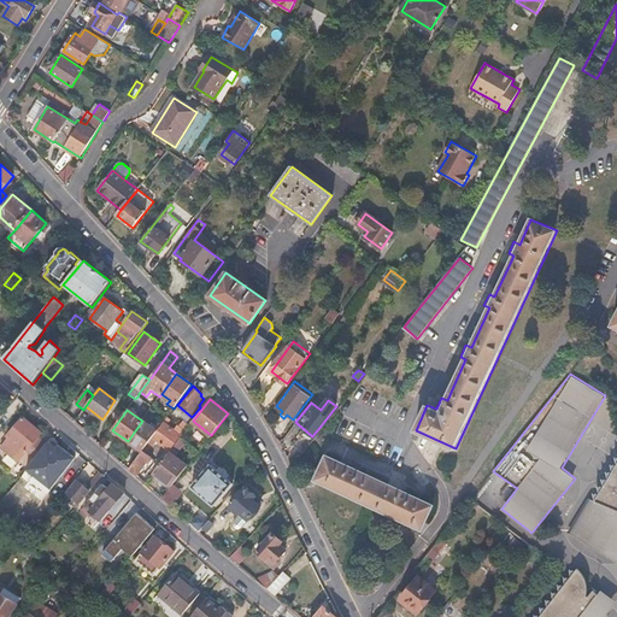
[(40,434),(22,419),(4,440),(6,442),(1,448),(17,462),(40,434)]
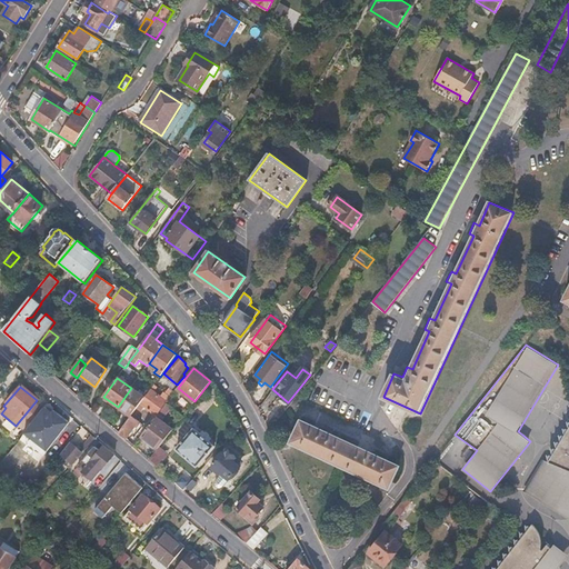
[(145,398),(131,388),(118,407),(130,417),(145,398)]
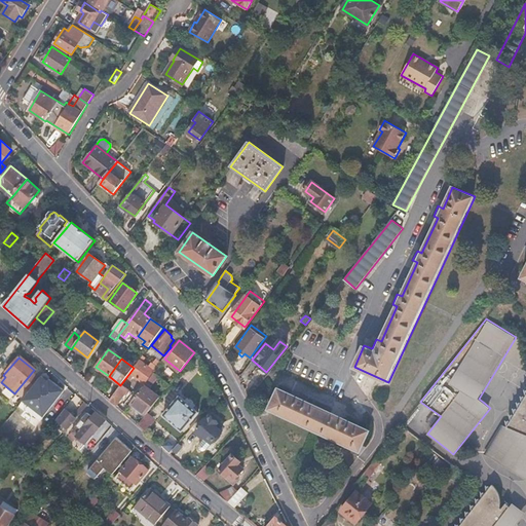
[(134,368),(120,385),(109,401),(116,406),(128,390),(124,387),(134,377),(144,385),(154,372),(139,361),(134,368)]
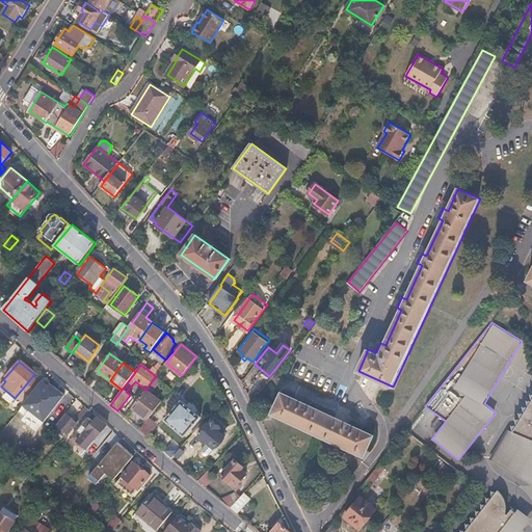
[(46,383),(42,379),(32,392),(37,395),(46,383)]
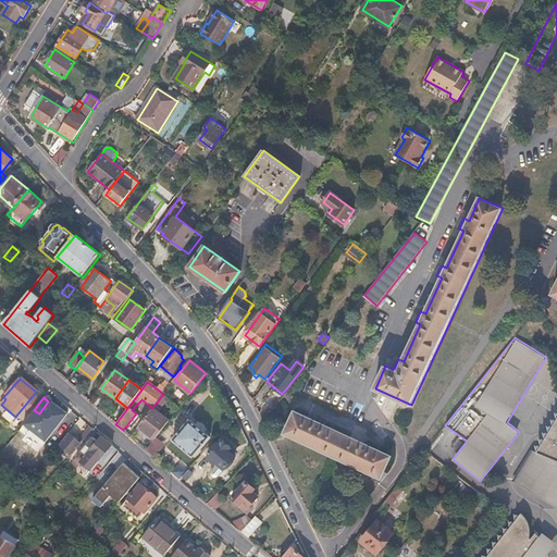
[(48,401),(39,413),(52,424),(46,432),(56,440),(74,415),(59,403),(56,407),(48,401)]
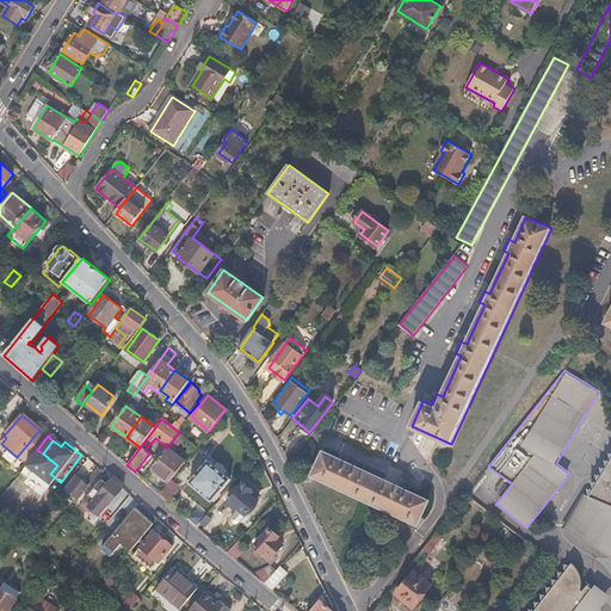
[(185,462),(166,449),(150,469),(168,483),(171,481),(185,462)]
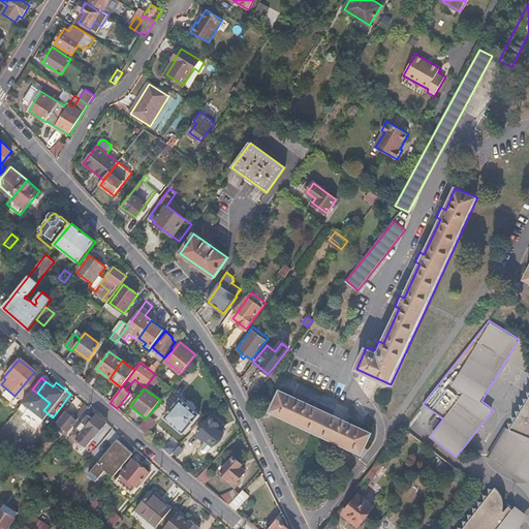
[(278,391),(269,411),(362,455),(372,434),(307,404),(309,400),(300,396),(298,400),(278,391)]
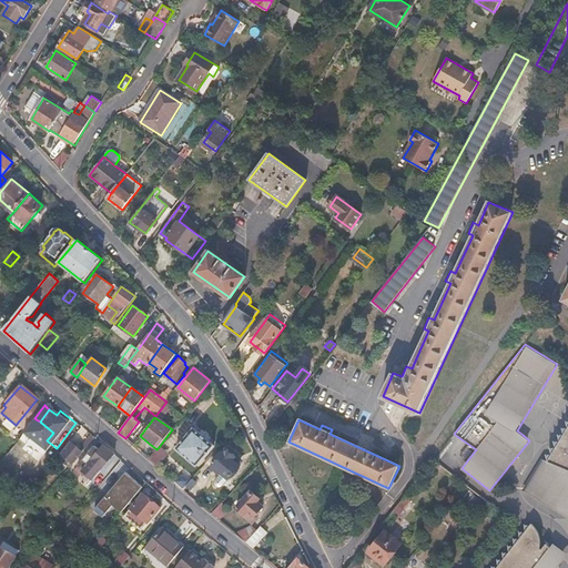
[(214,445),(193,428),(176,448),(196,465),(214,445)]
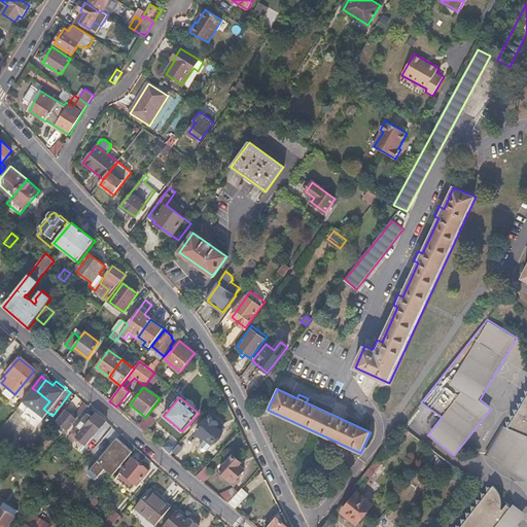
[(526,397),(508,428),(503,425),(485,455),(526,481),(526,397)]
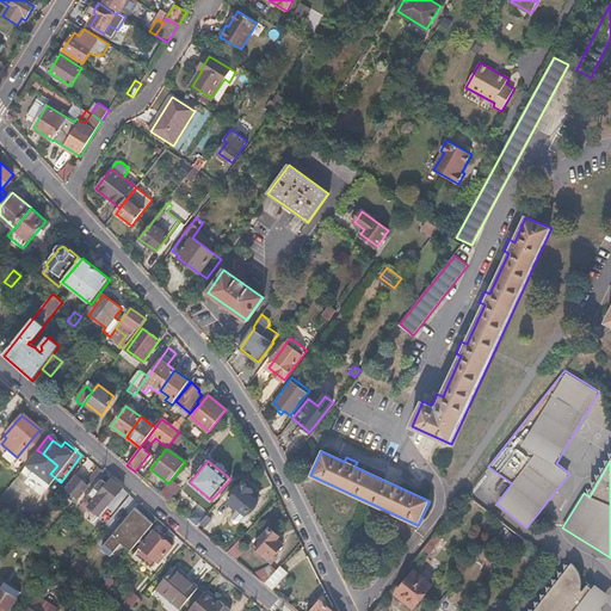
[(85,485),(76,477),(67,489),(79,499),(88,488),(105,474),(98,468),(85,485)]
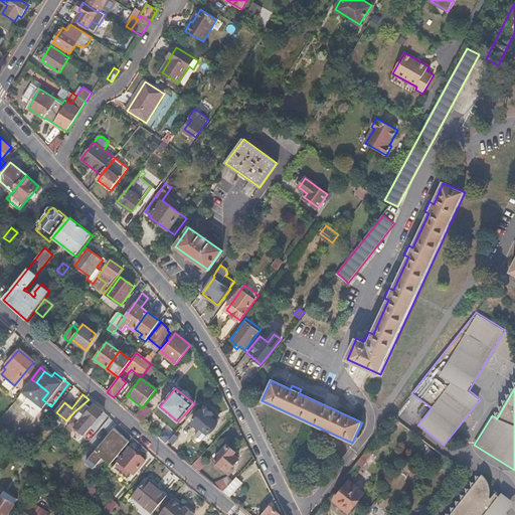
[(92,408),(88,405),(76,418),(80,421),(74,428),(83,436),(104,411),(96,404),(92,408)]
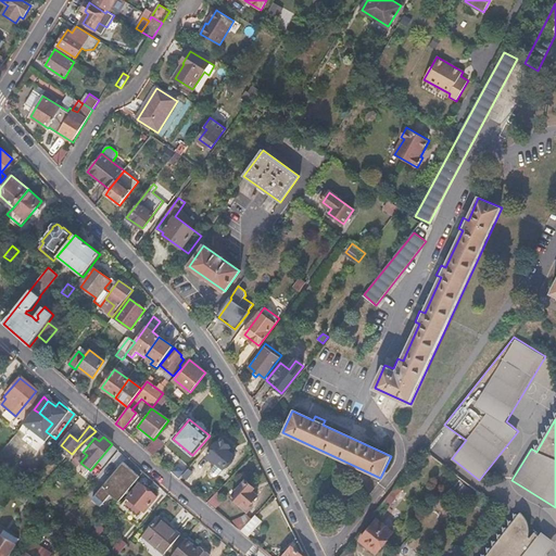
[(155,438),(153,440),(146,450),(153,456),(163,444),(155,438)]
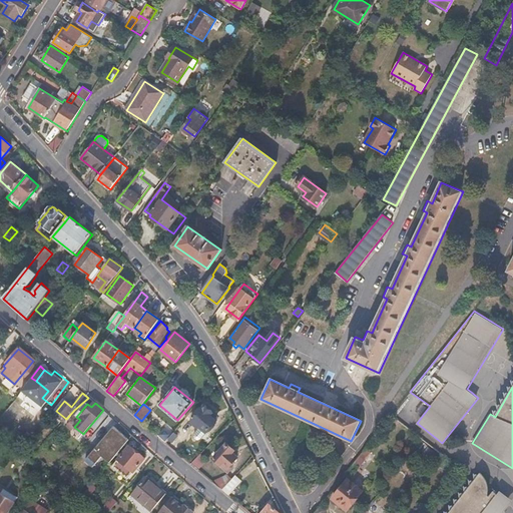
[(212,413),(204,405),(190,422),(198,428),(199,426),(207,432),(216,421),(209,416),(212,413)]
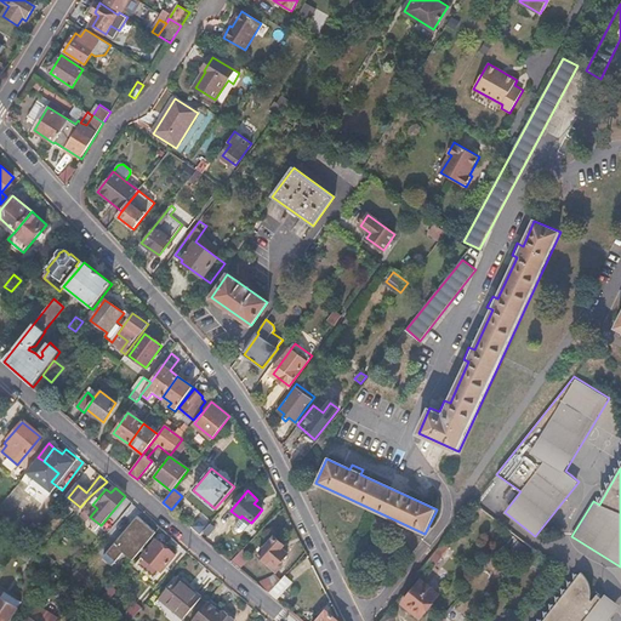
[(251,523),(241,516),(235,524),(234,528),(235,530),(238,533),(241,534),(244,531),(251,523)]
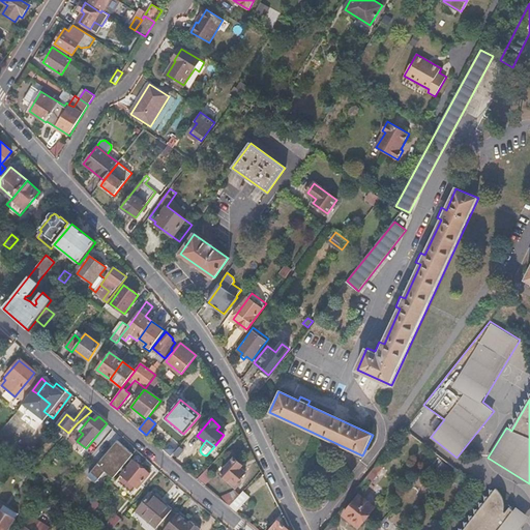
[(113,478),(133,454),(118,441),(88,475),(95,482),(105,472),(113,478)]
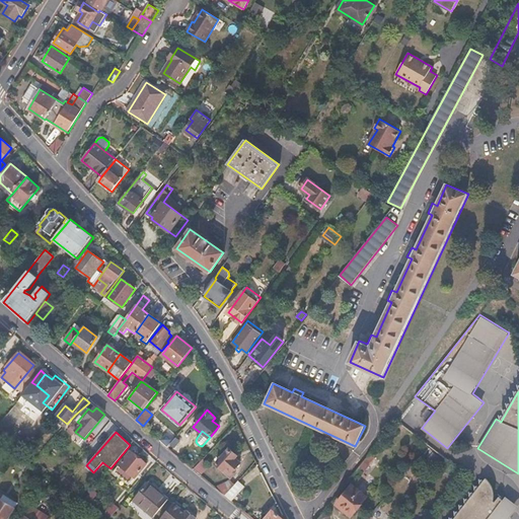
[(23,442),(14,435),(8,442),(18,449),(23,442)]
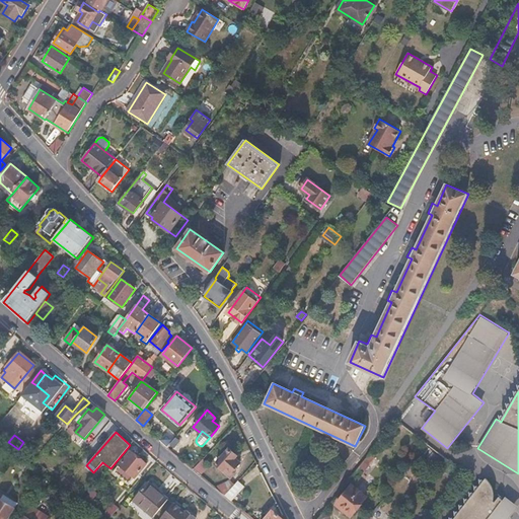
[(173,441),(167,437),(162,444),(166,449),(171,444),(173,441)]
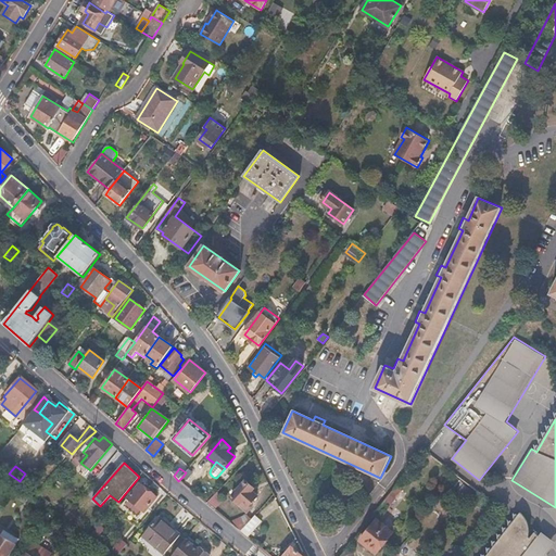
[(245,480),(231,496),(240,504),(238,505),(245,512),(257,496),(251,491),(254,488),(245,480)]
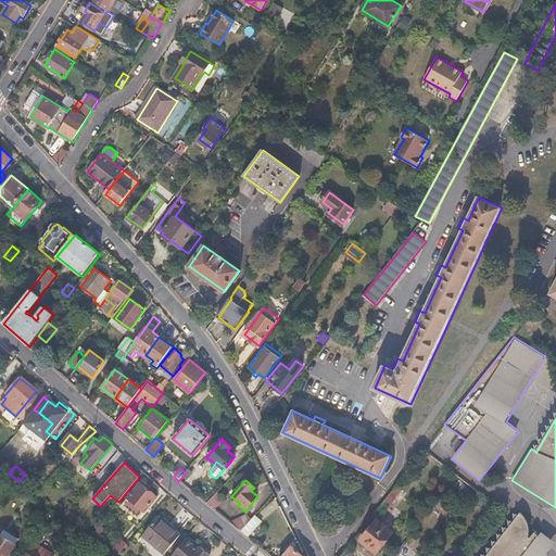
[(403,489),(397,483),(375,514),(380,518),(403,489)]
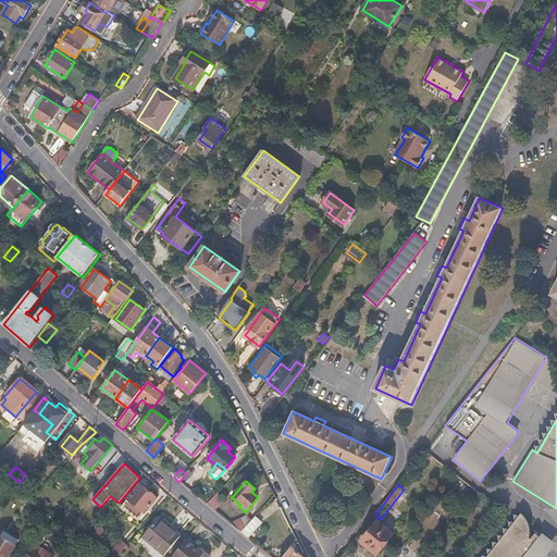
[(162,502),(140,485),(123,508),(144,524),(162,502)]
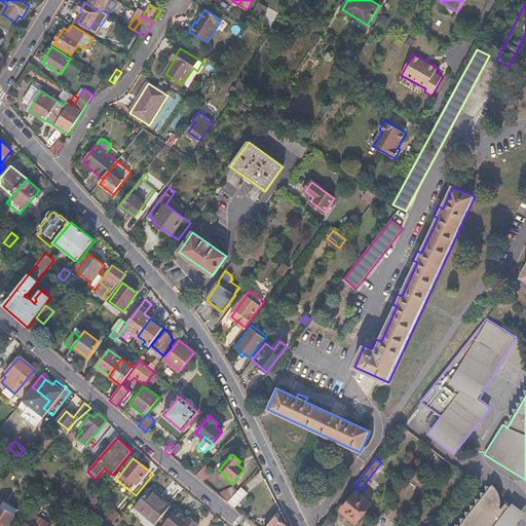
[(492,485),(459,525),(505,525),(503,524),(505,522),(509,520),(510,515),(510,511),(509,505),(505,503),(501,509),(500,508),(500,505),(500,500),(499,497),(497,491),(495,488),(492,485)]
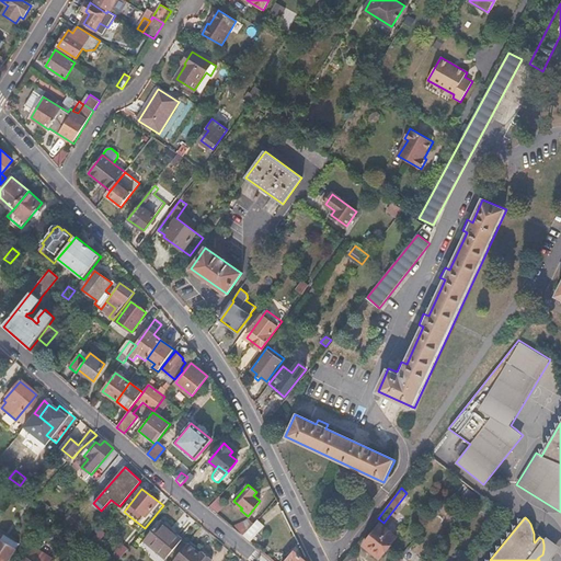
[(256,519),(253,524),(242,536),(250,542),(264,526),(256,519)]
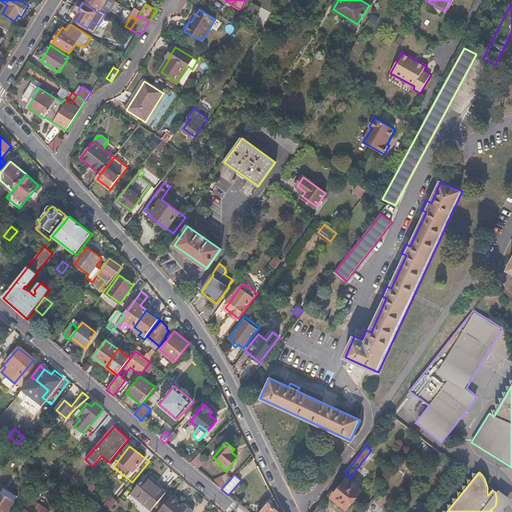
[(227,475),(212,482),(221,489),(231,478),(227,475)]
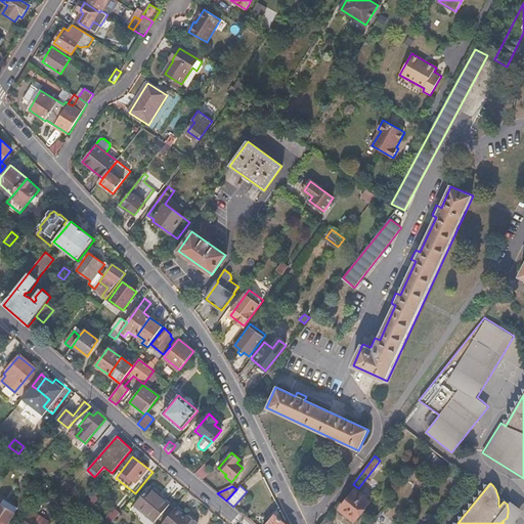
[(171,506),(150,488),(136,506),(157,523),(171,506)]
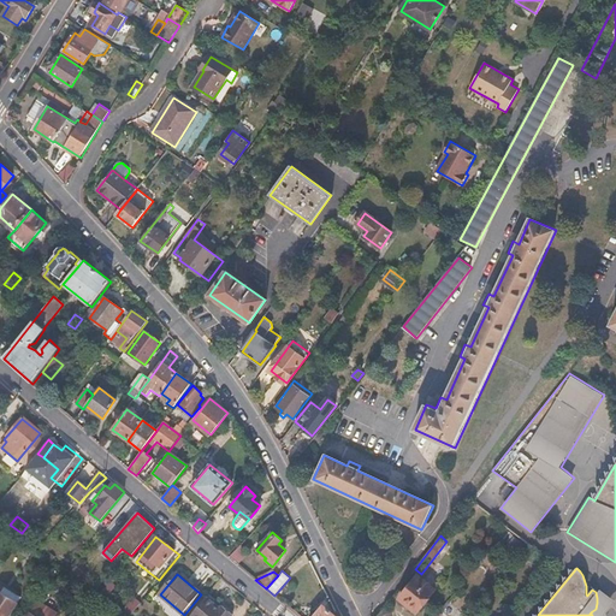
[(434,590),(416,575),(400,598),(418,611),(434,590)]
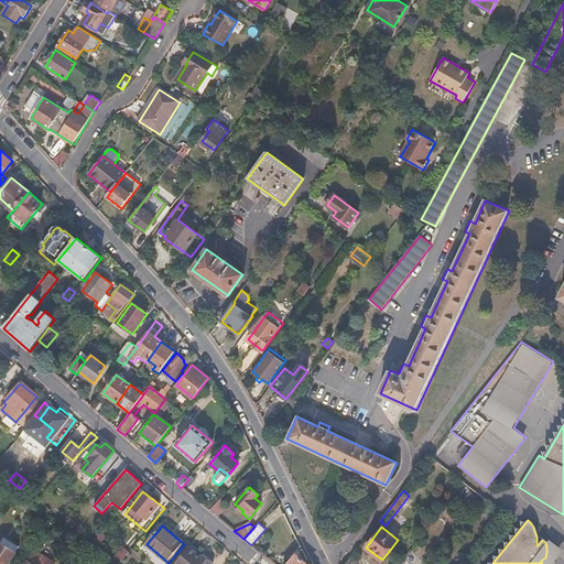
[(0,563),(8,563),(15,552),(0,542),(0,563)]
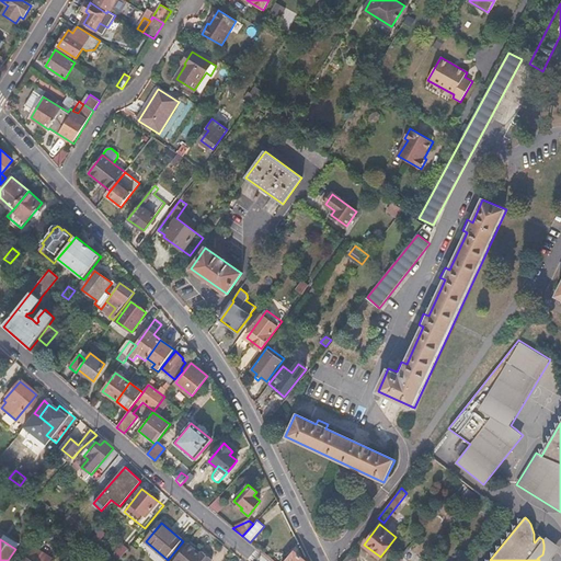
[(119,560),(129,551),(122,545),(111,557),(115,560),(119,560)]
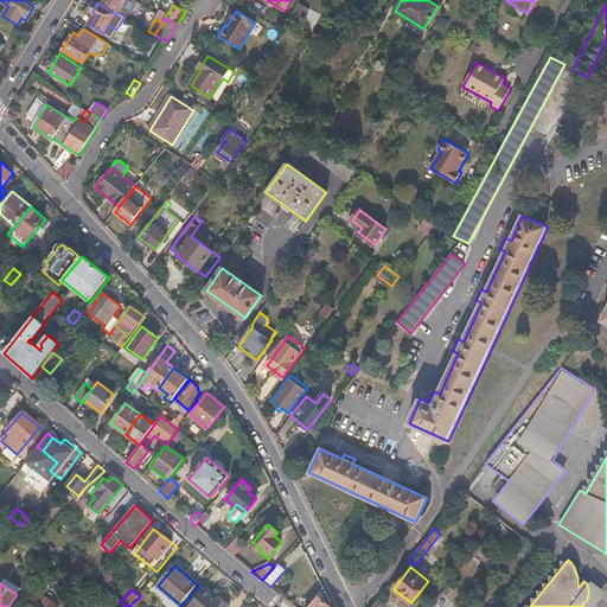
[(218,601),(205,590),(190,606),(229,606),(219,599),(218,601)]
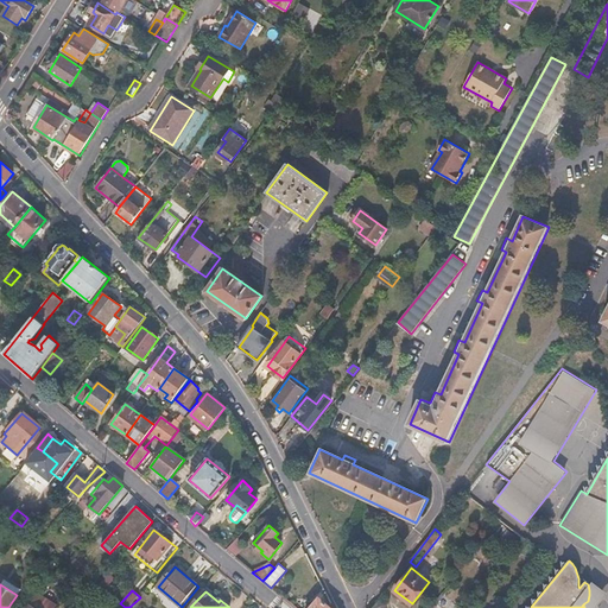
[(54,607),(55,607),(38,596),(29,607),(54,607)]
